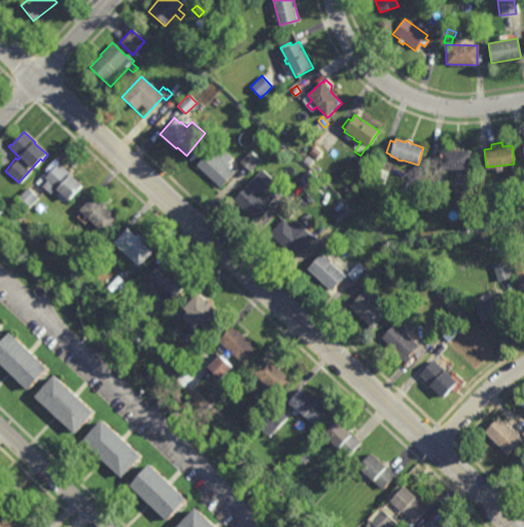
[(285,154),(281,150),(285,146),(289,150),(285,154)]
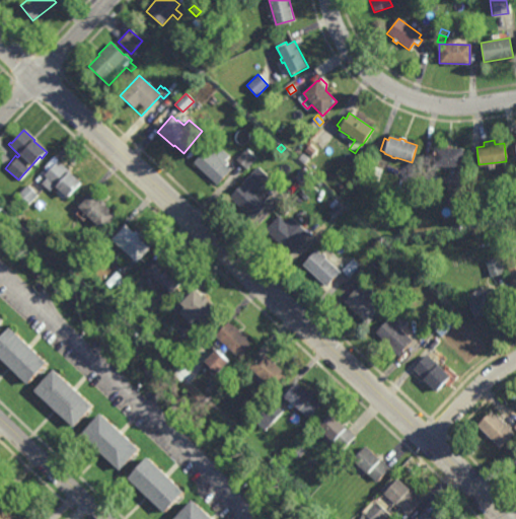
[(362,157),(356,153),(361,145),(367,149),(362,157)]
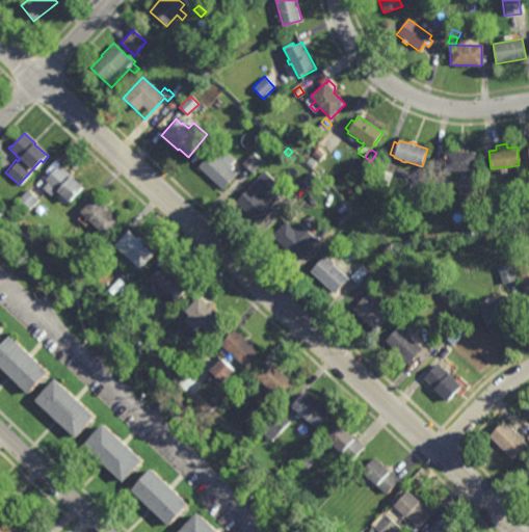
[(461,153),(474,153),(474,169),(456,170),(456,171),(451,171),(451,169),(443,169),(443,164),(442,164),(442,155),(444,155),(444,152),(455,152),(455,150),(461,150),(461,153)]
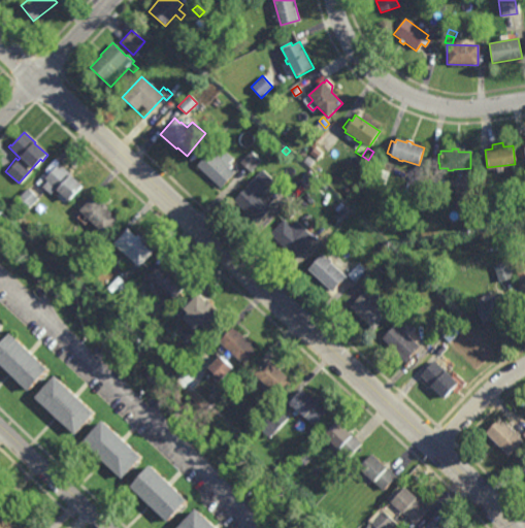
[(215,154),(217,152),(220,155),(224,151),(231,158),(228,161),(231,164),(228,167),(233,171),(220,187),(196,164),(209,150),(215,154)]
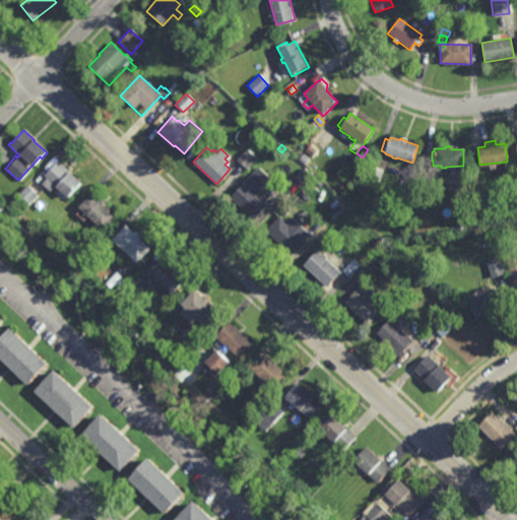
[(246,169),(235,159),(246,147),(256,157),(246,169)]
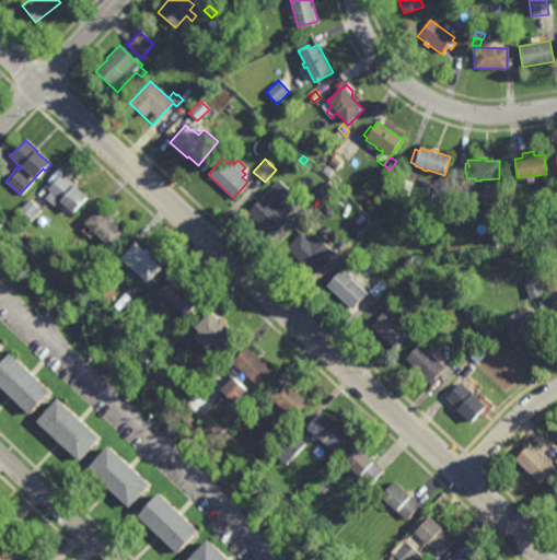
[(67,217),(56,207),(61,201),(58,198),(53,205),(44,197),(49,190),(46,187),(61,171),(88,195),(67,217)]
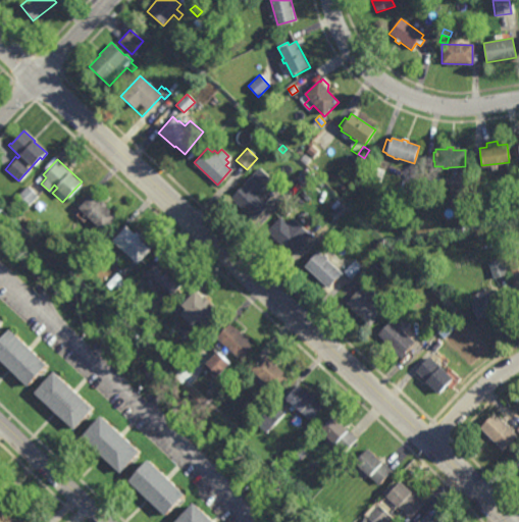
[(378,183),(365,177),(370,165),(382,170),(378,183)]
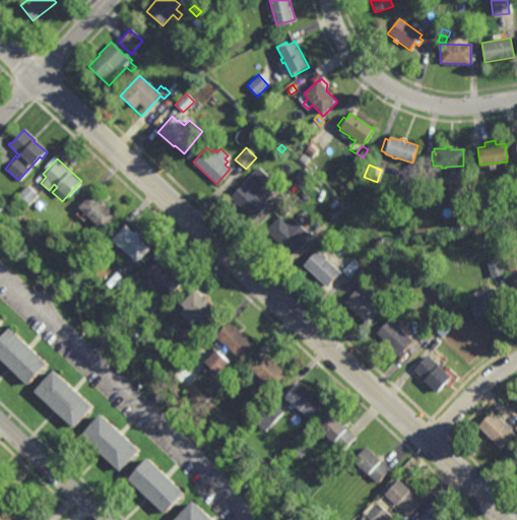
[(253,218),(230,196),(257,166),(269,178),(260,188),(268,195),(264,201),(267,203),(253,218)]
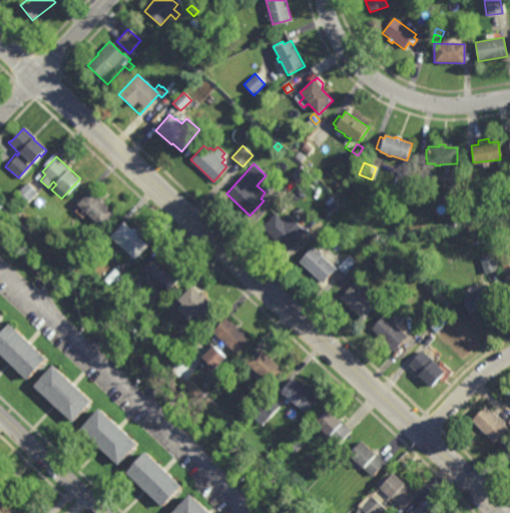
[(405,178),(398,176),(401,168),(407,169),(405,178)]
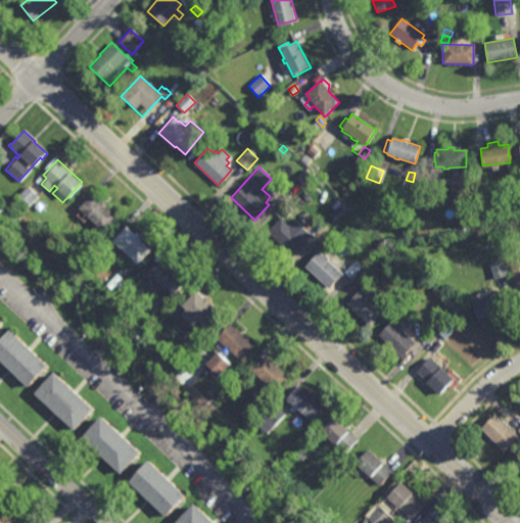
[(27,207),(15,196),(27,185),(38,195),(27,207)]
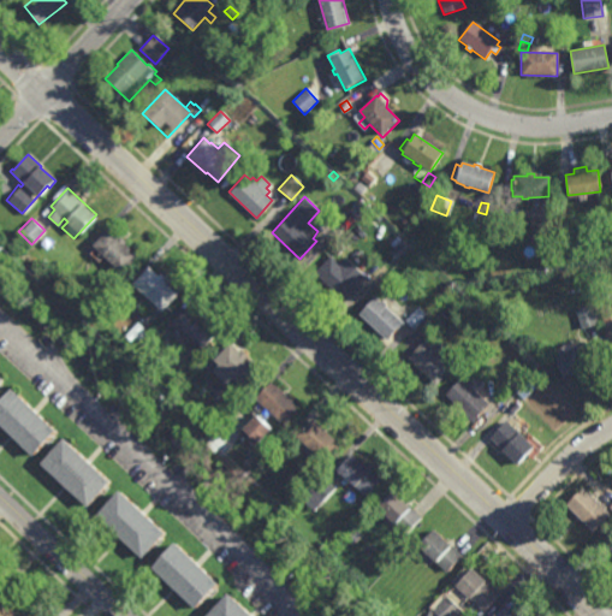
[(119,236),(120,234),(126,240),(125,241),(138,254),(122,272),(91,243),(108,225),(119,236)]
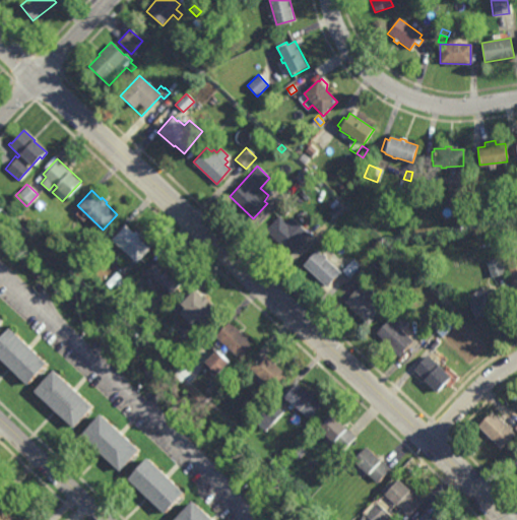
[(283,215),(278,211),(283,206),(287,211),(283,215)]
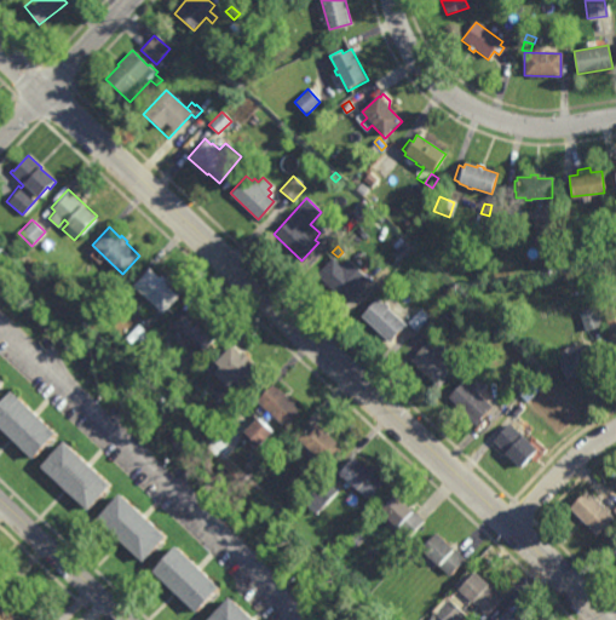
[(344,264),(349,258),(367,276),(361,282),(363,283),(346,302),(316,271),(329,257),(326,253),(329,250),(344,264)]
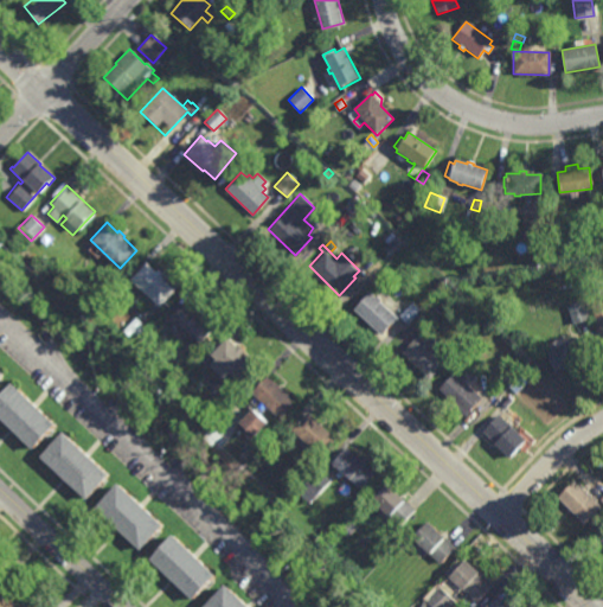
[(156,269),(158,267),(164,273),(162,274),(177,288),(161,306),(130,278),(147,260),(156,269)]
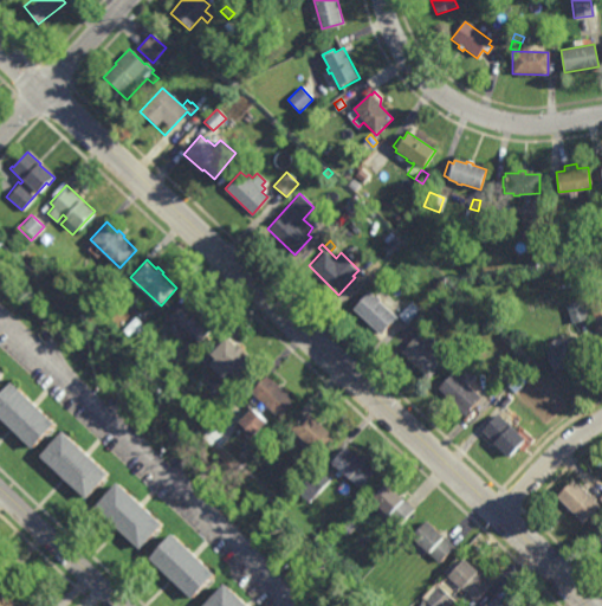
[(551,277),(549,266),(557,264),(560,275),(551,277)]
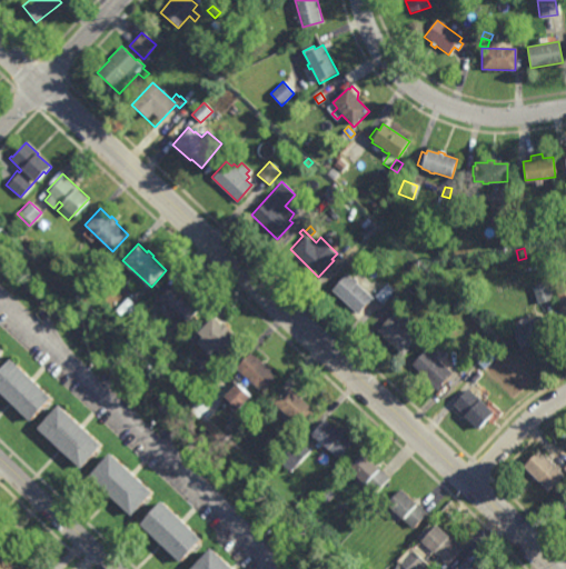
[(351,278),(353,276),(357,280),(356,281),(373,297),(357,313),(330,288),(346,272),(351,278)]
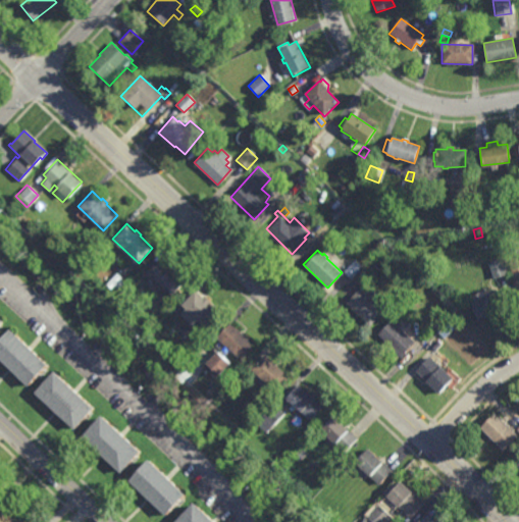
[(490,279),(484,261),(500,256),(506,273),(490,279)]
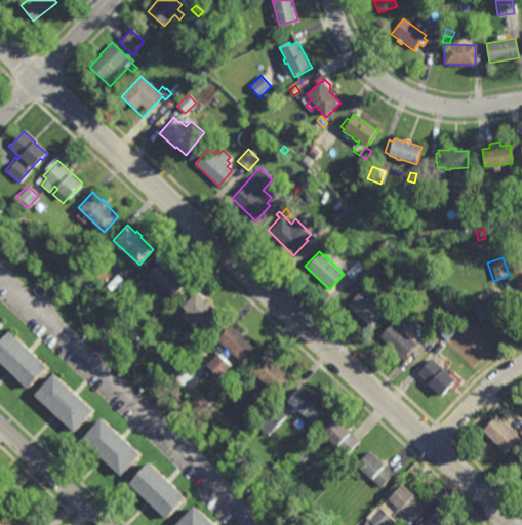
[(172,295),(149,274),(163,258),(187,281),(172,295)]
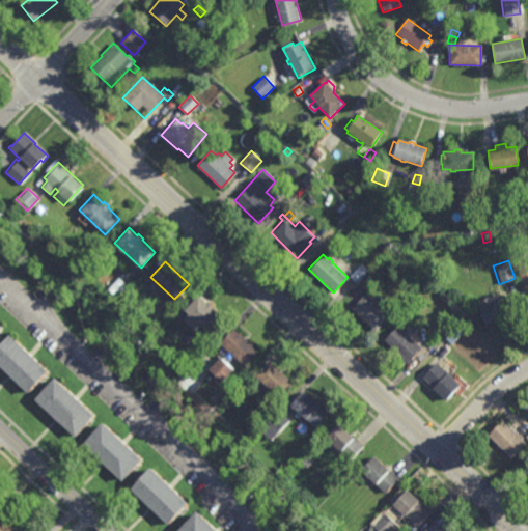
[(527,279),(518,281),(516,264),(527,262),(527,279)]
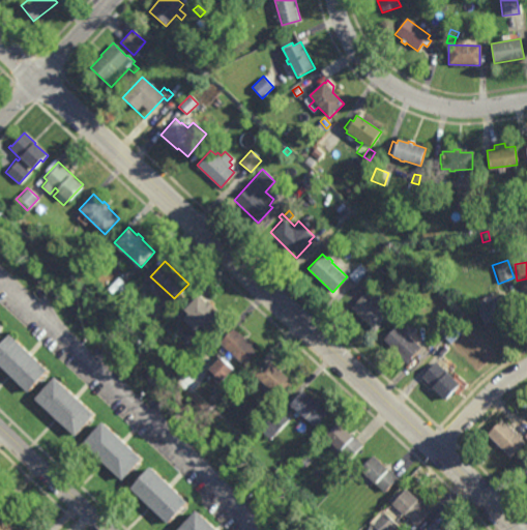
[(355,283),(347,275),(358,263),(367,270),(355,283)]
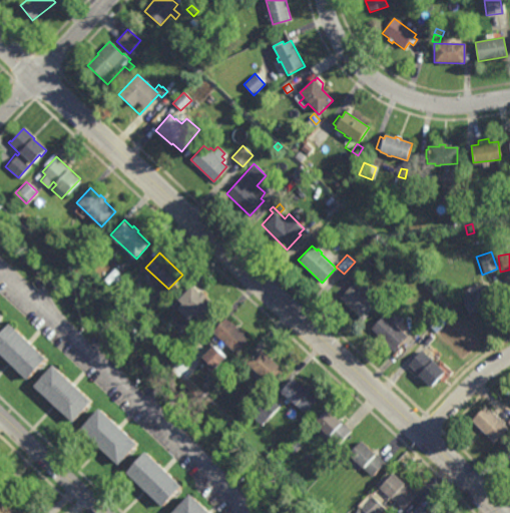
[(360,277),(359,276),(356,278),(351,272),(353,270),(351,268),(363,254),(373,264),(360,277)]
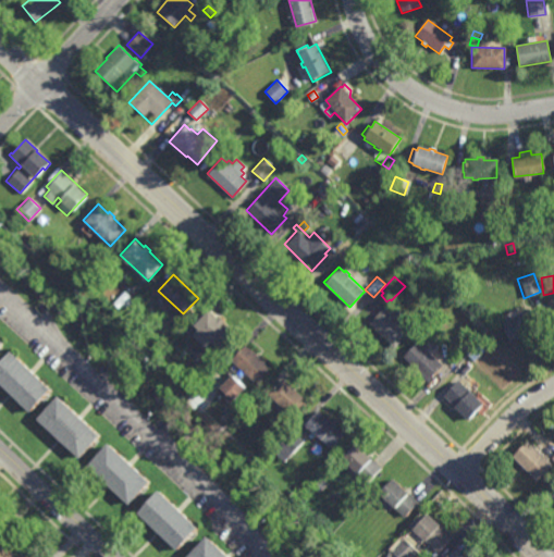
[(118,308),(112,304),(124,291),(130,296),(118,308)]
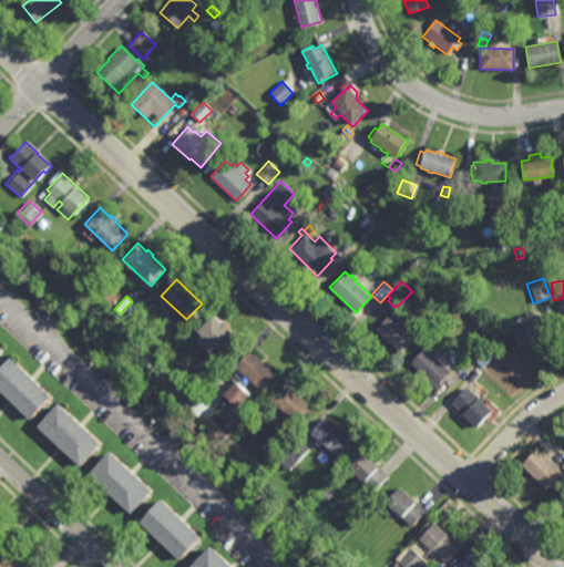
[(412,322),(407,328),(417,339),(400,357),(372,329),(389,312),(391,315),(397,308),(412,322)]
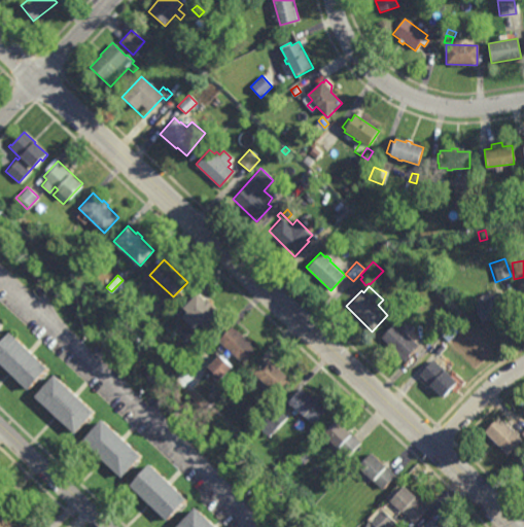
[(205,299),(207,296),(214,303),(212,305),(222,315),(209,330),(201,323),(197,328),(182,315),(186,311),(182,307),(198,291),(205,299)]
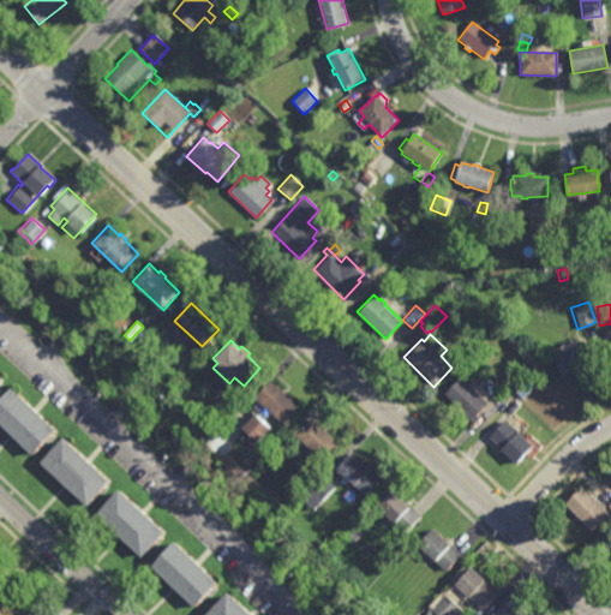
[(599,363),(579,371),(577,370),(561,376),(549,347),(567,340),(569,347),(575,345),(575,344),(581,341),(582,342),(589,340),(599,363)]
